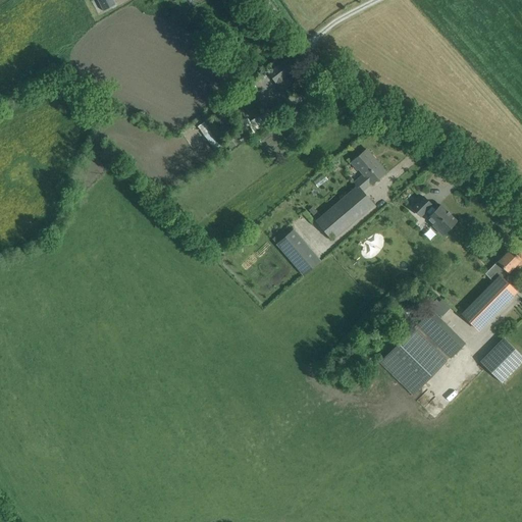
[(113,0),(97,0),(103,11),(116,4),(113,0)]
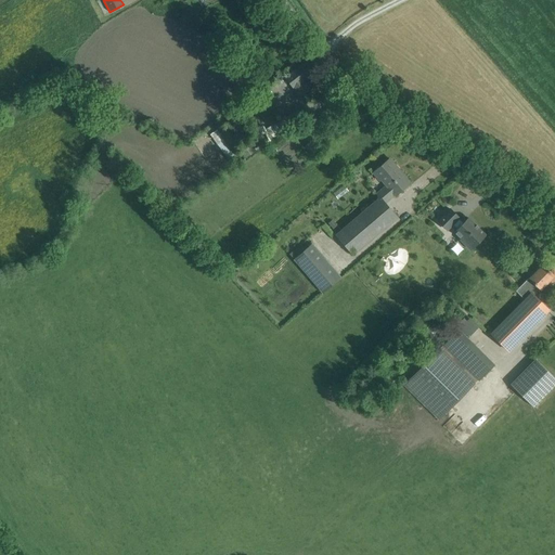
[(307,61),(298,67),(285,78),(294,88),(300,97),(304,93),(305,94),(306,93),(306,92),(309,90),(302,81),(315,72),(307,61)]
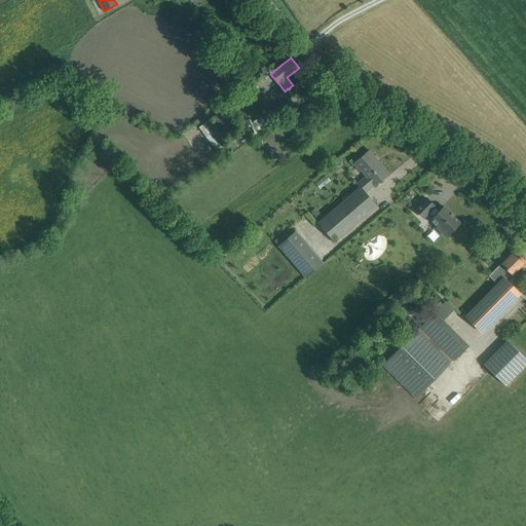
[(264,108),(261,110),(263,115),(250,123),(256,134),(289,113),(283,104),(267,113),(264,108)]
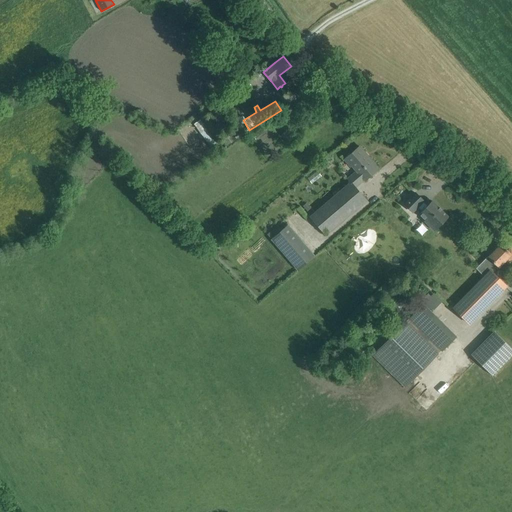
[(199,120),(194,124),(201,134),(206,130),(199,120)]
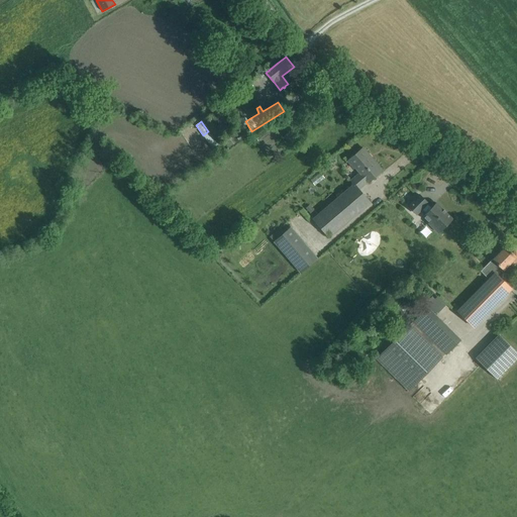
[(288,132),(283,136),(290,144),(295,141),(288,132)]
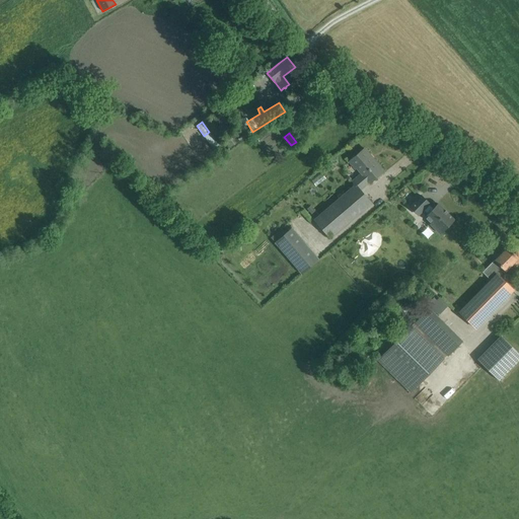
[(364,148),(357,155),(349,161),(355,167),(356,166),(362,173),(352,181),(355,184),(360,190),(369,182),(370,182),(382,172),(369,157),(370,155),(364,148)]
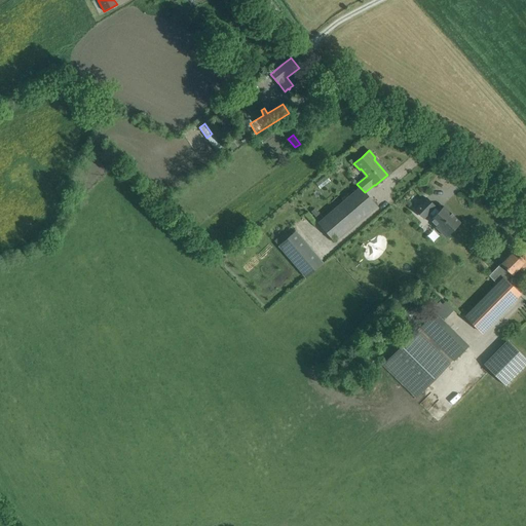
[(365,192),(360,187),(318,222),(334,241),(376,205),(365,192)]
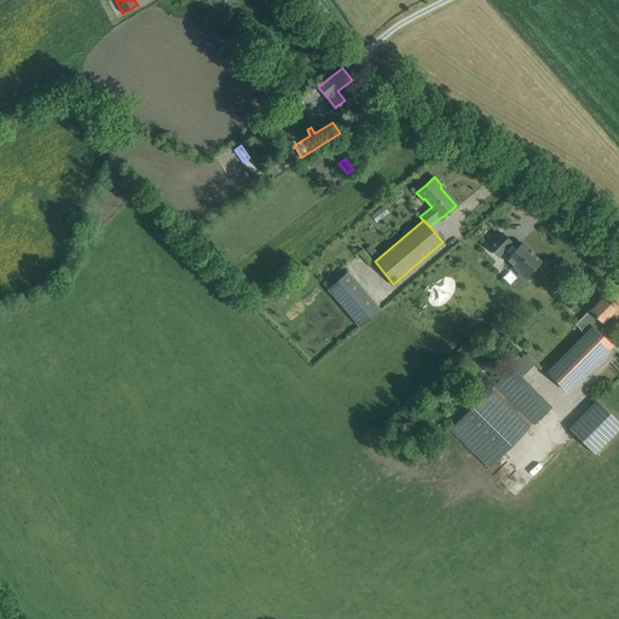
[(502,235),(489,247),(498,256),(504,250),(509,255),(504,259),(525,278),(542,262),(521,242),(515,248),(502,235)]
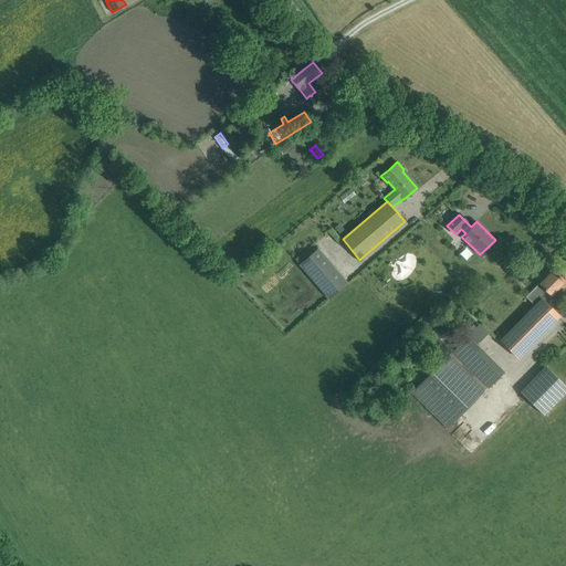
[(316,249),(311,253),(306,249),(294,260),(327,297),(346,282),(316,249)]
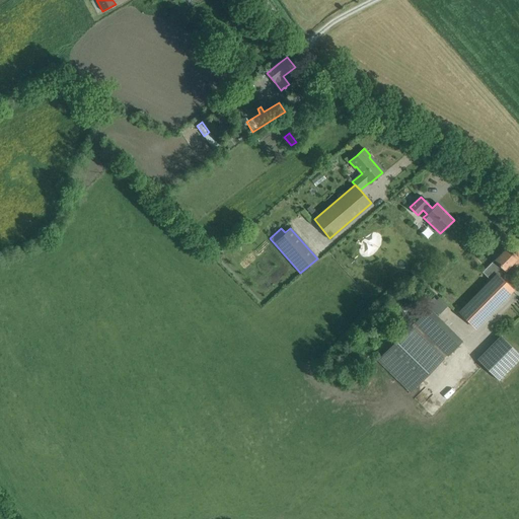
[(515,268),(518,264),(518,251),(518,250),(514,254),(508,248),(484,273),(489,280),(458,312),(474,328),(514,290),(500,276),(512,265),(515,268)]
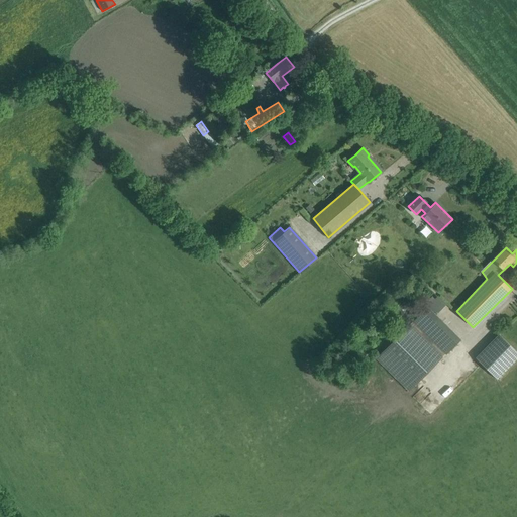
[(402,293),(392,297),(397,314),(408,310),(402,293)]
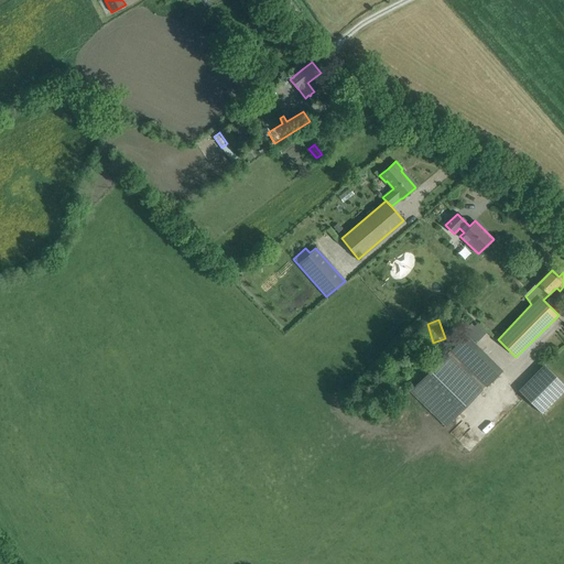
[(503,370),(468,335),(447,356),(484,390),(503,370)]
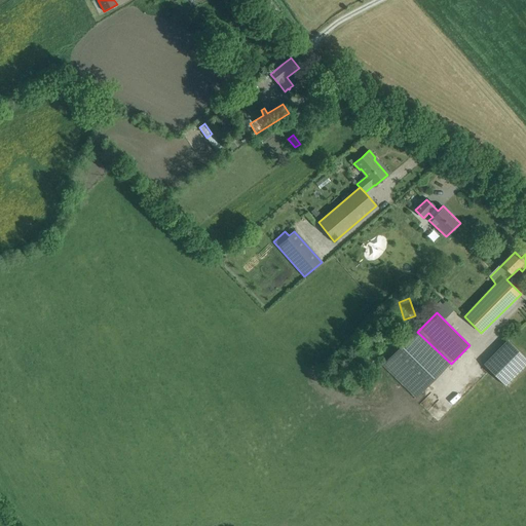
[(417,332),(383,366),(416,399),(451,364),(417,332)]
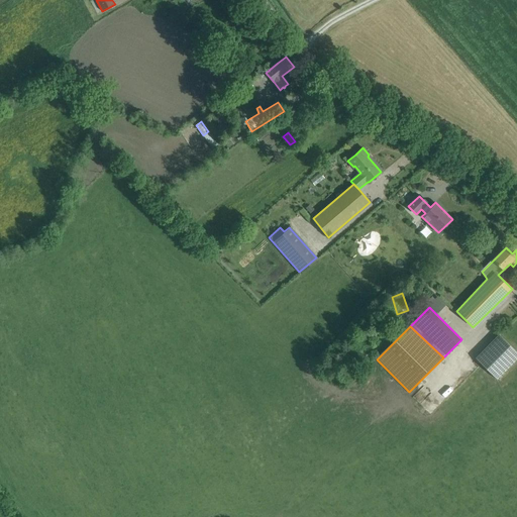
[(487,349),(479,359),(501,378),(516,358),(516,346),(501,333),(490,346),(495,350),(490,357),(486,354),(489,350),(487,349)]
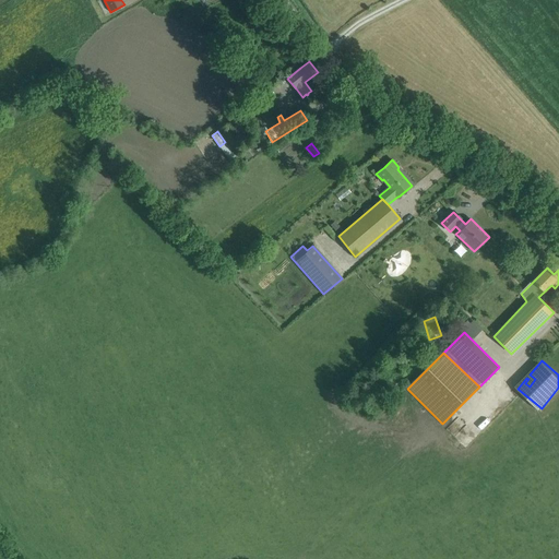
All buildings are outlined.
